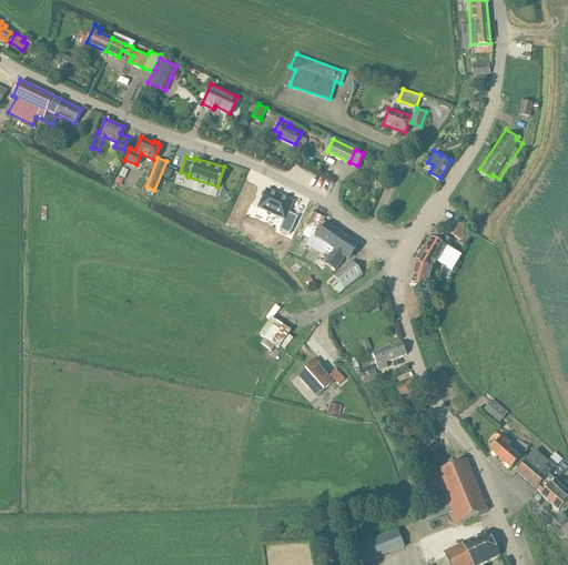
[(170,177),(173,168),(166,165),(163,174),(170,177)]
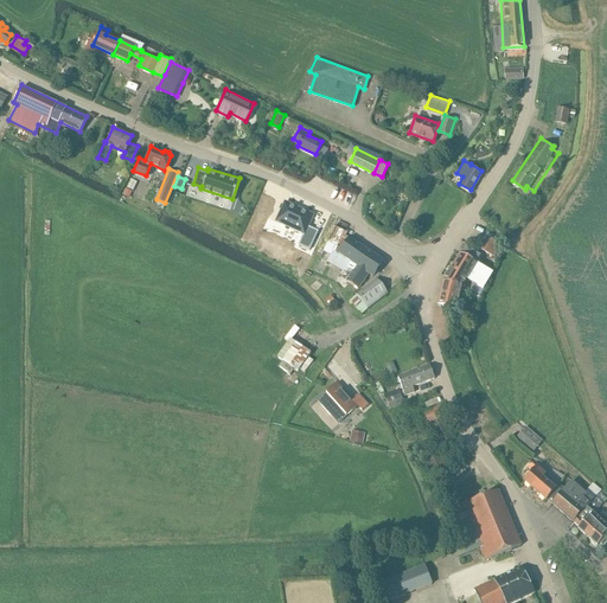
[(285,200),(276,219),(304,231),(299,243),(311,249),(319,229),(308,224),(313,213),(285,200)]
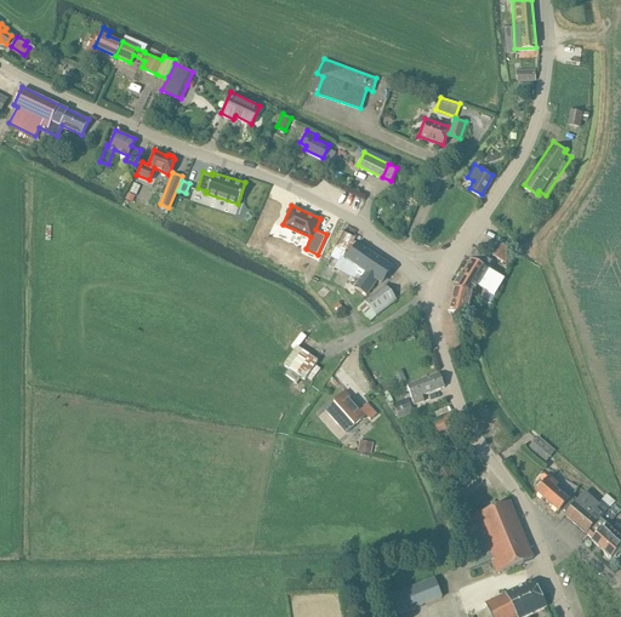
[(520,215),(513,227),(520,232),(529,220),(520,215)]
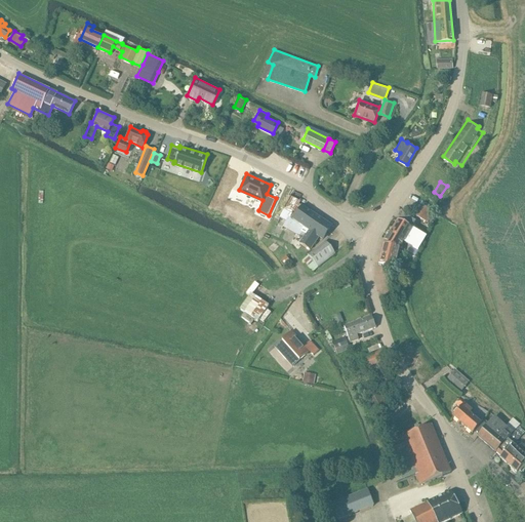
[(289,194),(280,214),(286,217),(283,224),(296,231),(298,228),(301,230),(300,232),(304,234),(305,232),(306,233),(299,241),(310,248),(319,235),(323,237),(331,224),(301,203),(292,217),(291,217),(299,199),(289,194)]
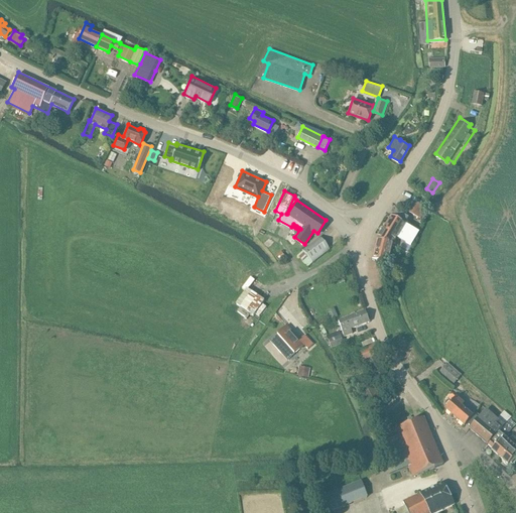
[(420,216),(425,205),(415,200),(409,210),(420,216)]
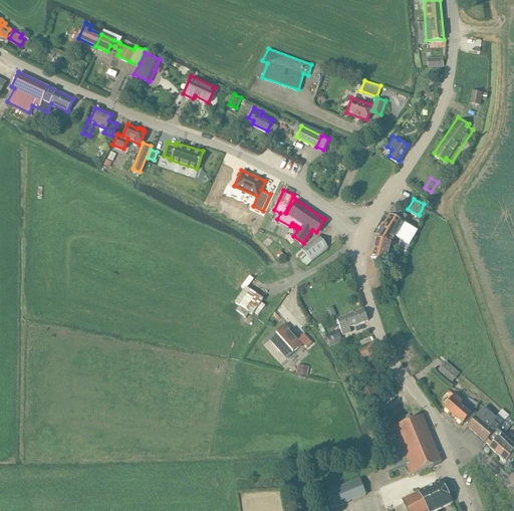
[(374,236),(391,240),(395,234),(398,236),(400,237),(410,242),(417,230),(408,224),(410,220),(405,217),(407,214),(393,206),(376,232),(374,236)]
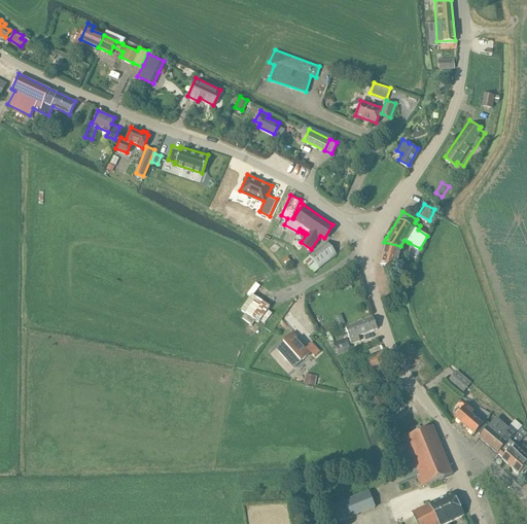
[(319,267),(337,252),(326,239),(308,253),(309,254),(304,259),(313,271),(318,267),(319,267)]
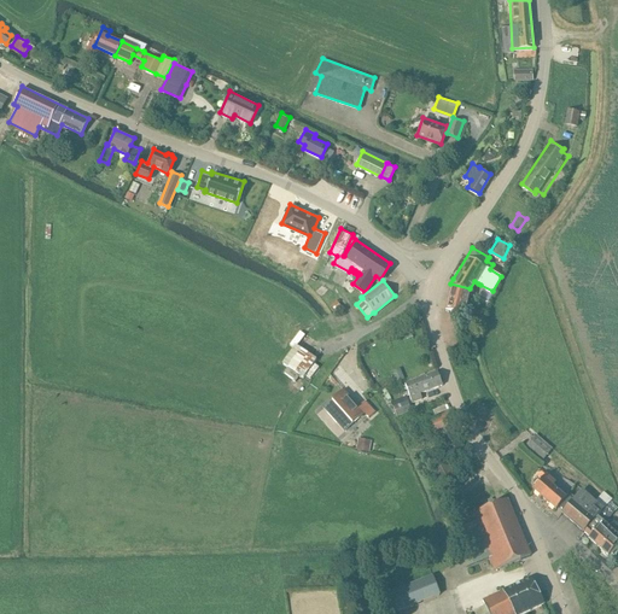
[(464,311),(470,288),(450,284),(445,307),(464,311)]
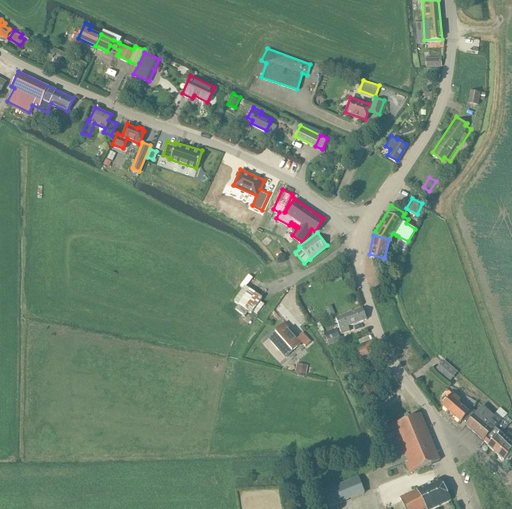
[(394,260),(391,266),(397,268),(402,255),(396,253),(394,260)]
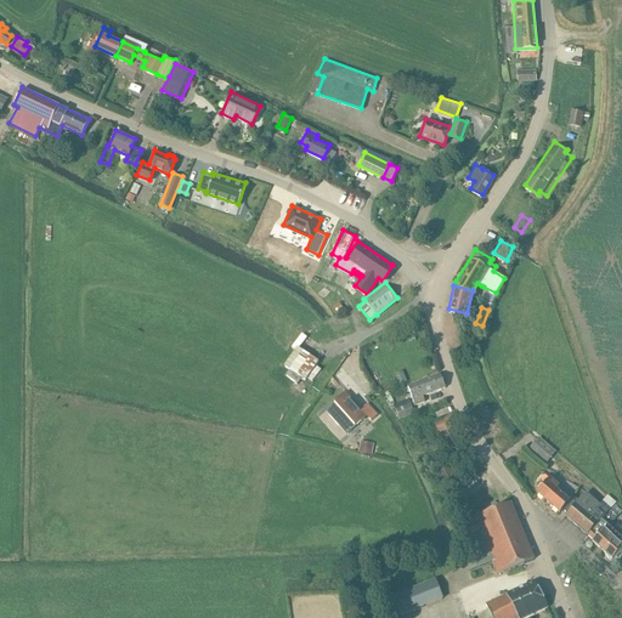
[(297,349),(284,367),(306,381),(318,362),(297,349)]
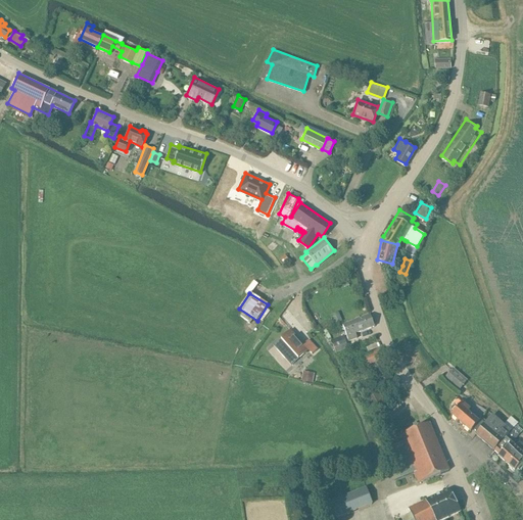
[(348,338),(357,335),(355,331),(373,324),(369,312),(342,322),(348,338)]
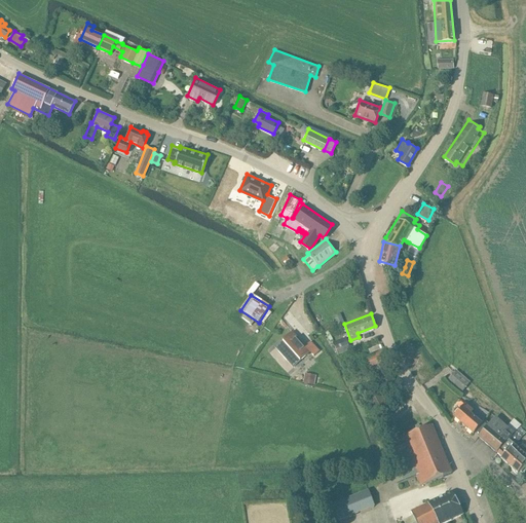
[(309,349),(313,353),(318,349),(310,339),(305,344),(292,330),(275,344),(293,365),(309,349)]
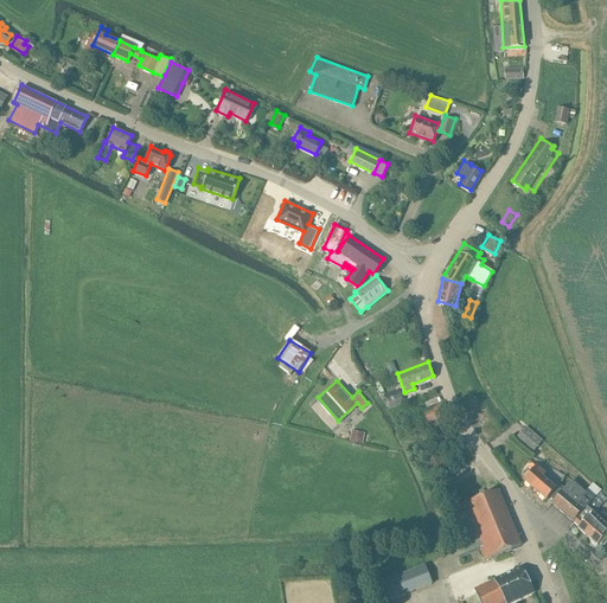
[(390,405),(404,399),(402,391),(387,396),(390,405)]
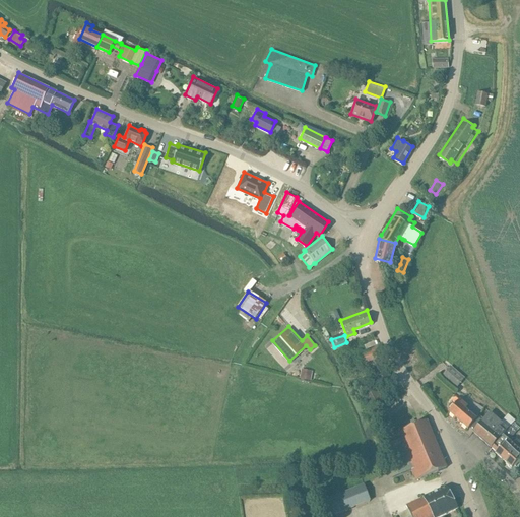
[(378,385),(393,377),(376,345),(362,352),(378,385)]
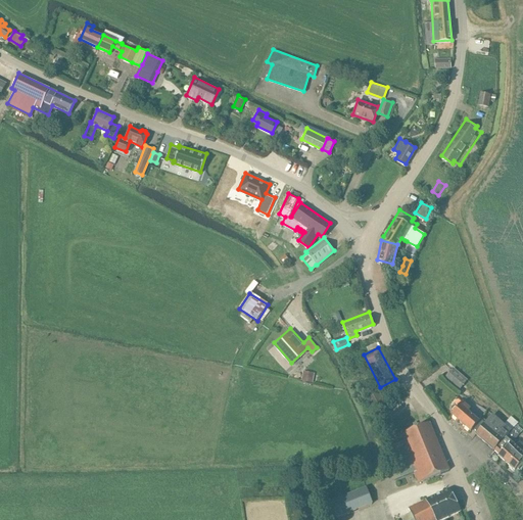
[(443,376),(458,389),(467,378),(453,366),(443,376)]
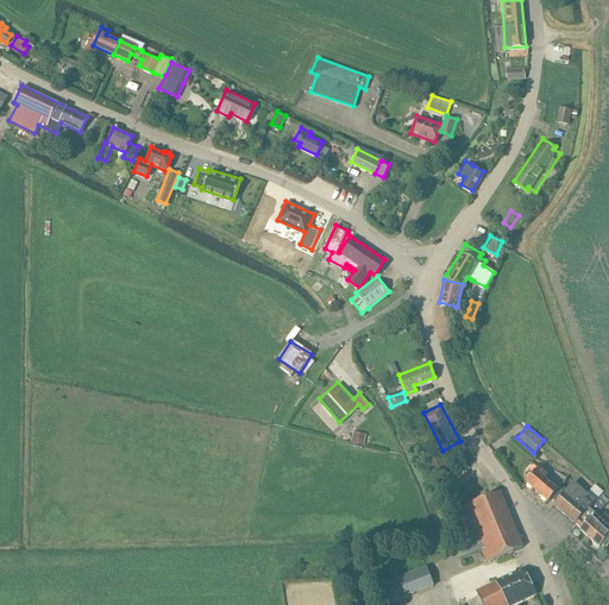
[(353,429),(351,440),(364,443),(366,432),(353,429)]
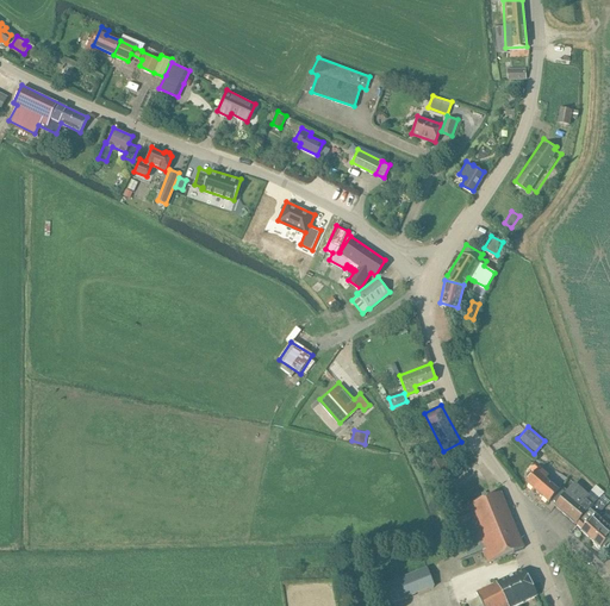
[(549,500),(548,499),(552,497),(556,501),(554,504),(576,523),(580,517),(585,511),(595,500),(596,499),(603,491),(604,489),(597,485),(595,483),(587,493),(574,481),(566,491),(560,486),(558,488),(545,478),(548,474),(540,466),(527,481),(548,500),(549,500)]
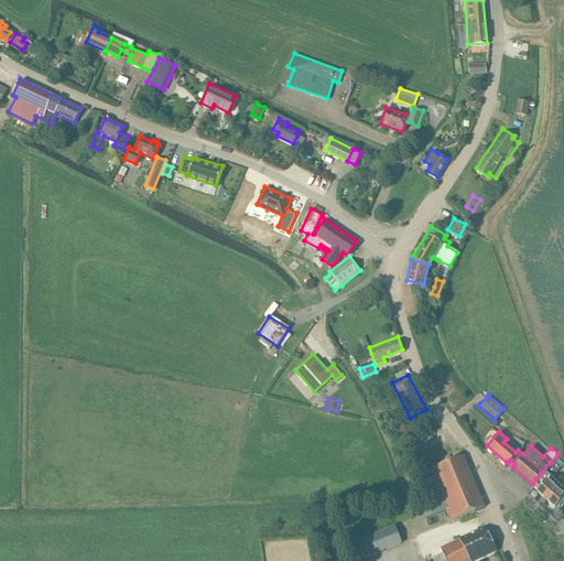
[(412,455),(424,450),(419,438),(407,443),(412,455)]
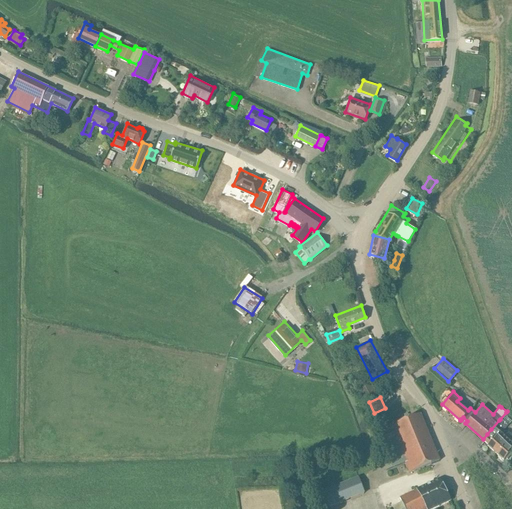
[(394,430),(377,436),(385,459),(384,460),(384,461),(386,467),(395,464),(406,460),(410,470),(440,458),(421,412),(391,424),(394,430)]
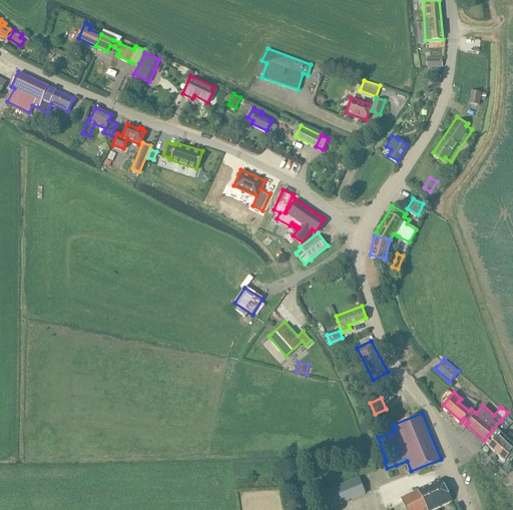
[(489,435),(485,440),(489,443),(488,444),(505,459),(512,449),(512,442),(501,432),(509,424),(503,419),(493,431),(489,435)]
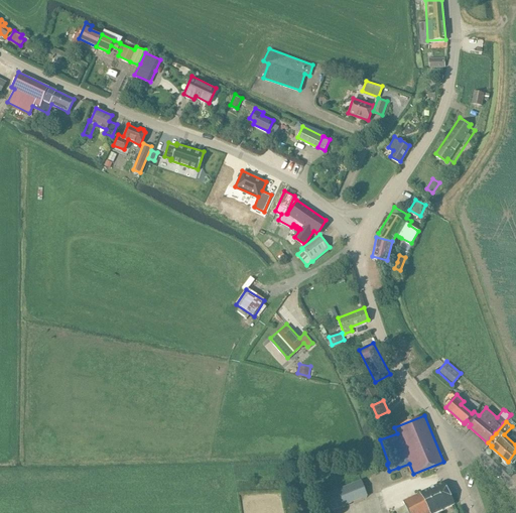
[(332,509),(334,508),(367,495),(361,479),(326,493),(332,509)]
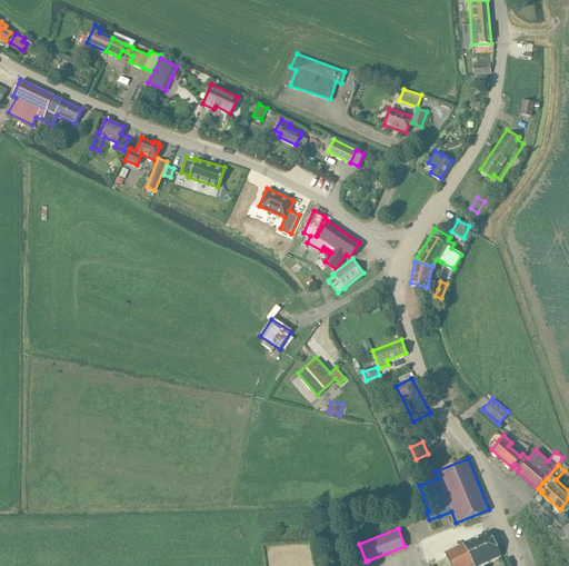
[(438,565),(476,565),(500,554),(488,530),(445,552),(446,556),(436,560),(438,565)]
